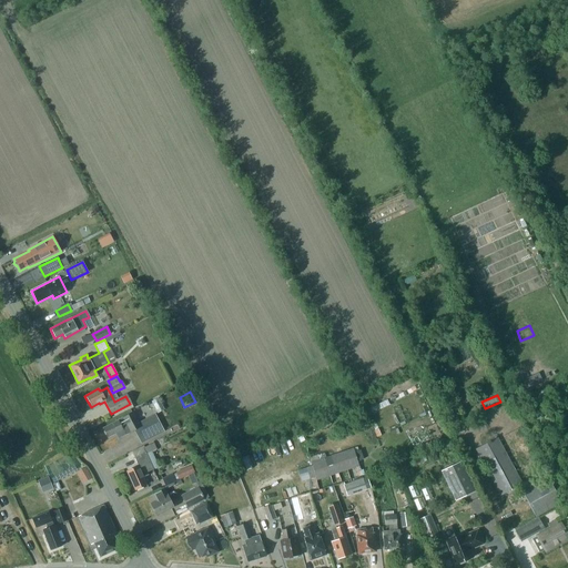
[(118,438),(139,427),(131,413),(102,428),(103,430),(102,432),(103,435),(105,435),(107,437),(114,433),(118,438)]
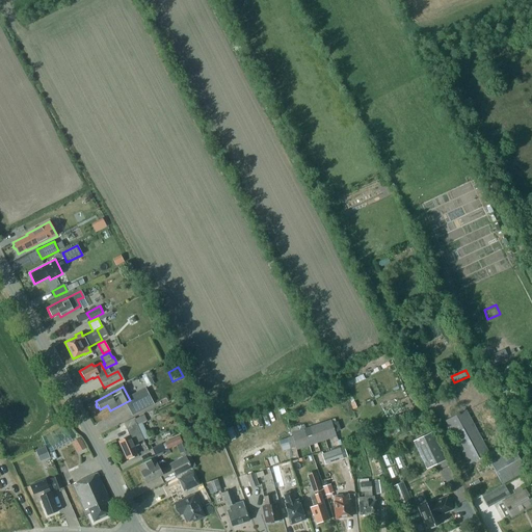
[(295,397),(284,402),(286,405),(286,406),(297,401),(295,397)]
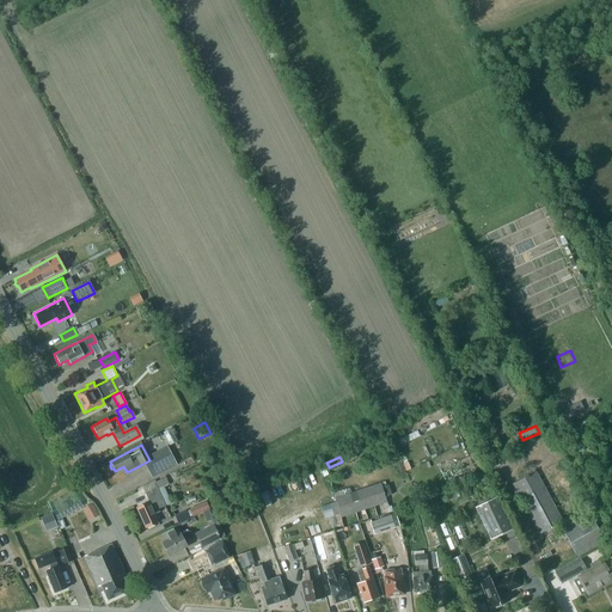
[(171,458),(148,470),(153,478),(176,466),(171,458)]
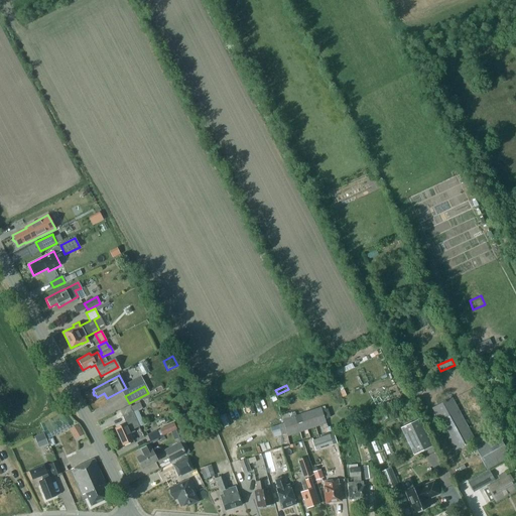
[(472,440),(487,469),(510,457),(496,431),(481,439),(479,436),(474,438),(452,397),(432,408),(455,449),(472,440)]
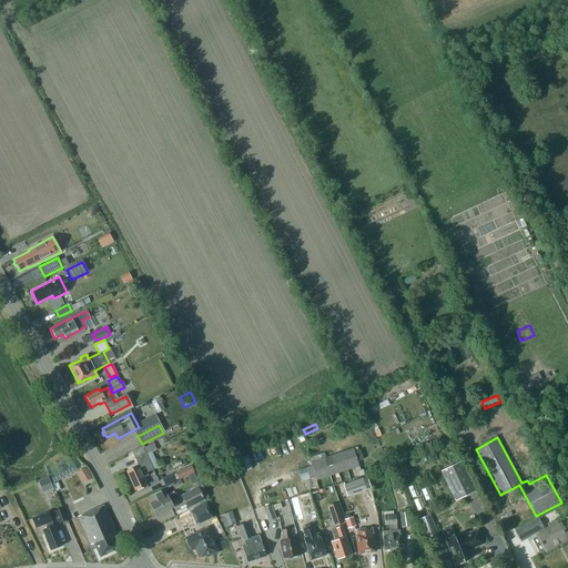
[(142,477),(149,475),(148,473),(159,467),(151,452),(156,449),(154,444),(143,448),(143,447),(132,453),(138,466),(127,472),(134,489),(145,484),(142,477)]
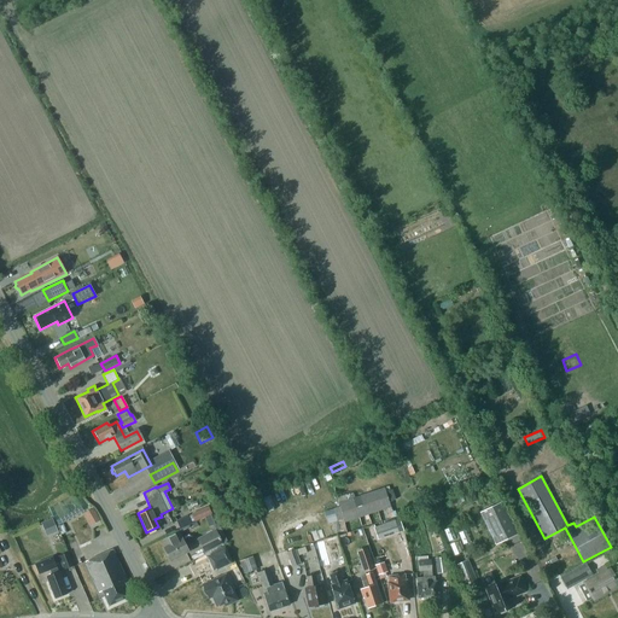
[(340,503),(342,507),(333,511),(337,522),(343,519),(345,523),(392,507),(385,488),(340,503)]
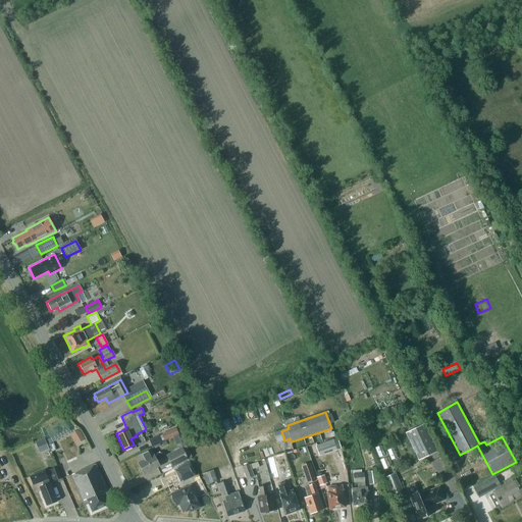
[(47,444),(68,432),(62,419),(41,430),(47,444)]
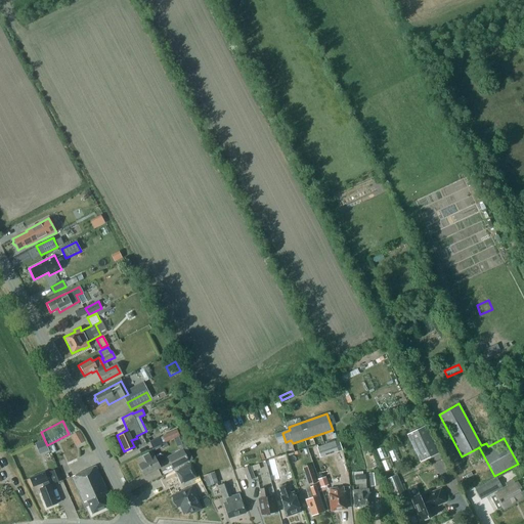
[(406,435),(420,463),(439,453),(426,426),(406,435)]
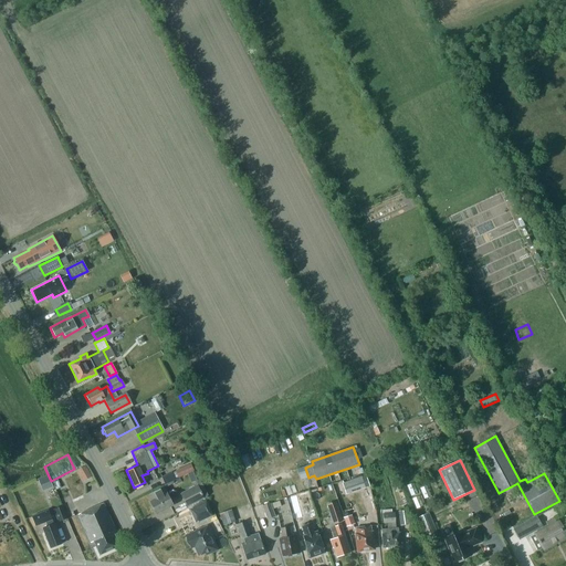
[(74,470),(81,481),(90,477),(84,464),(74,470)]
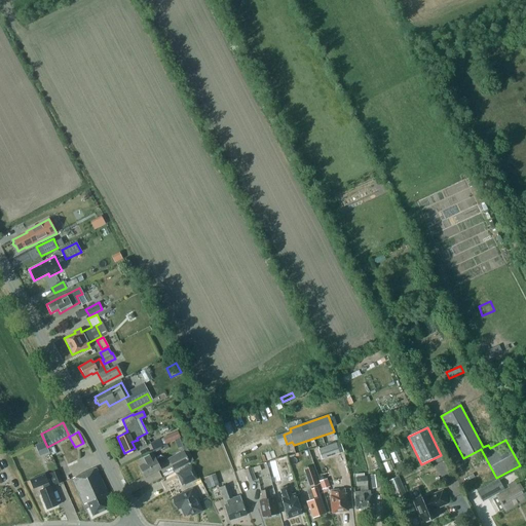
[(163,438),(165,444),(180,438),(177,431),(163,438)]
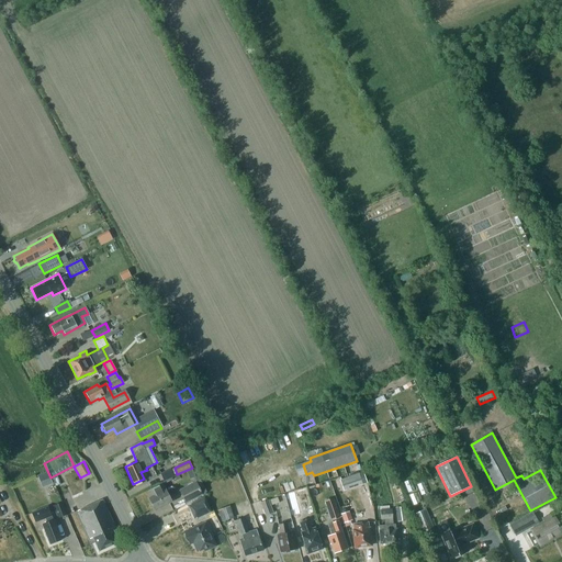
[(160,473),(164,482),(175,476),(170,469),(160,473)]
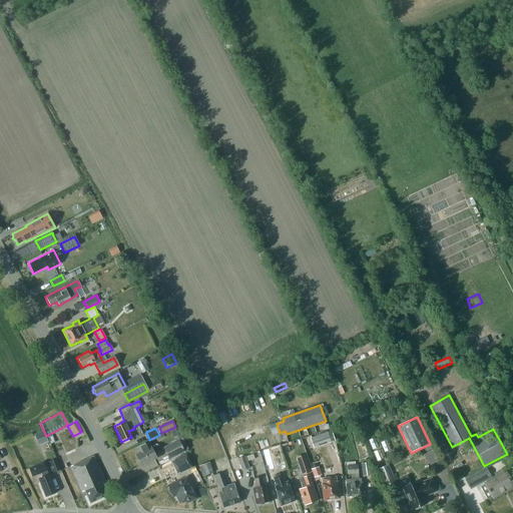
[(34,435),(39,446),(48,442),(43,431),(34,435)]
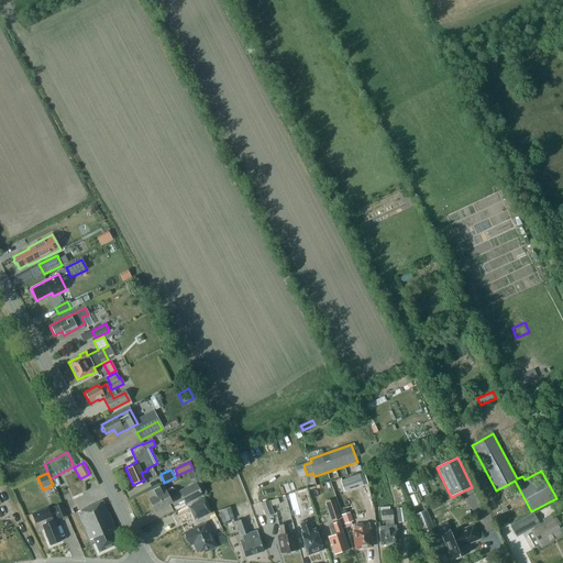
[(341,479),(344,490),(367,484),(363,473),(341,479)]
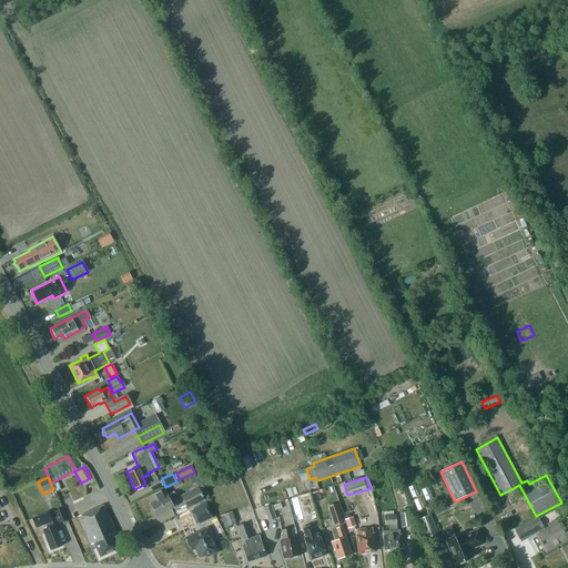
[(181,496),(188,509),(205,500),(204,499),(199,488),(198,487),(181,496)]
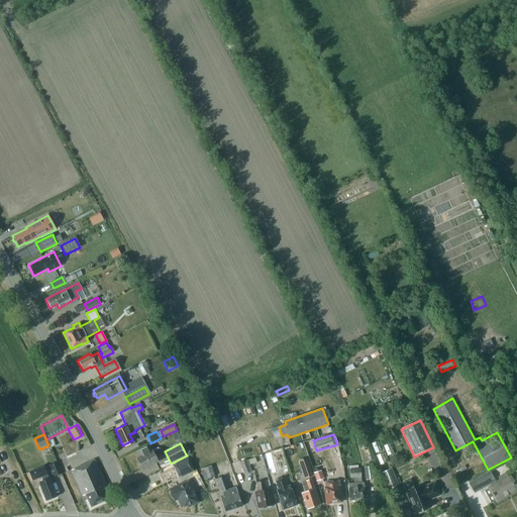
[(135,458),(142,470),(158,461),(154,456),(161,453),(159,448),(152,451),(148,444),(135,451),(138,456),(135,458)]
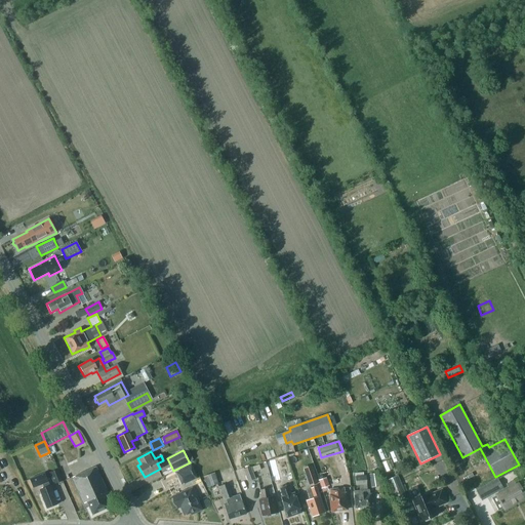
[(280,479),(275,459),(267,462),(272,481),(280,479)]
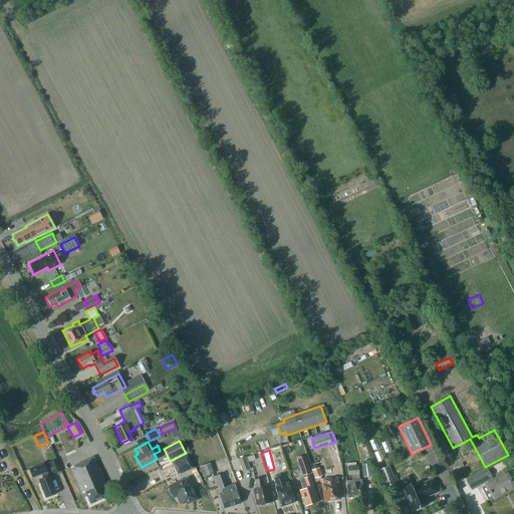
[(259,454),(246,458),(248,463),(260,459),(259,454)]
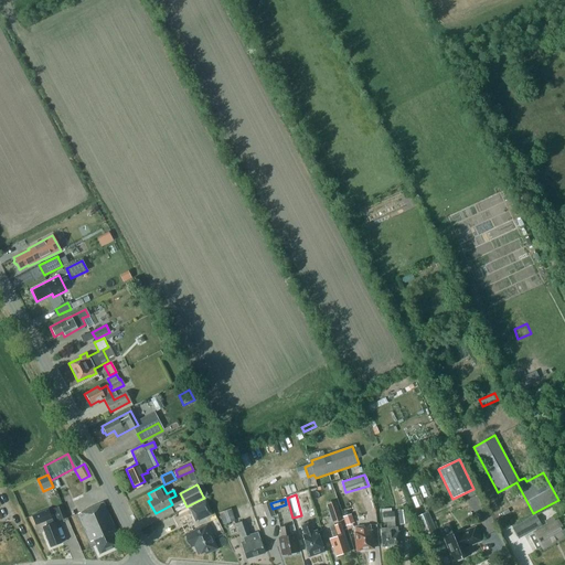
[(189,509),(195,523),(212,515),(205,500),(189,509)]
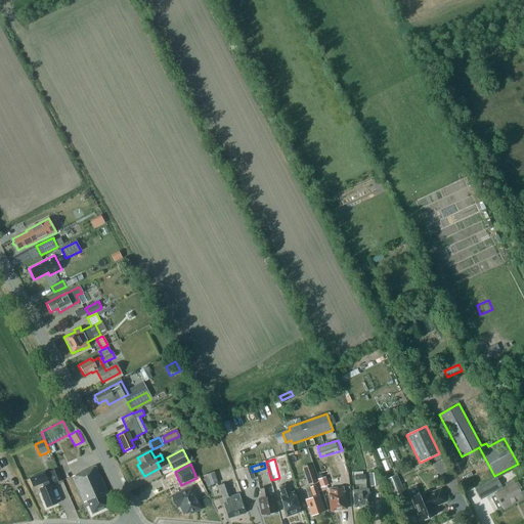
[(519,466),(513,469),(517,475),(523,472),(519,466)]
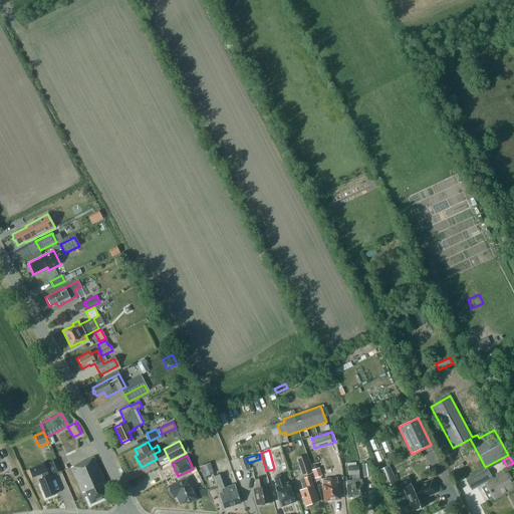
[(84,492),(90,504),(107,496),(103,487),(106,485),(93,458),(71,468),(82,493),(84,492)]
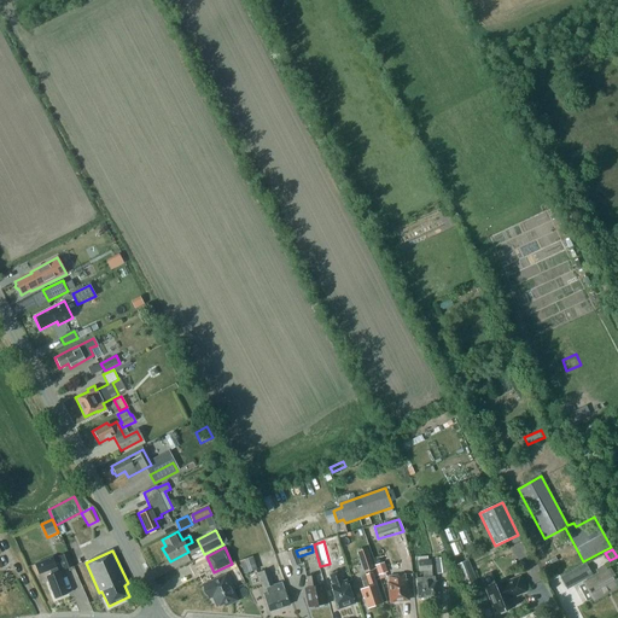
[(293,551),(286,553),(292,566),(298,564),(293,551)]
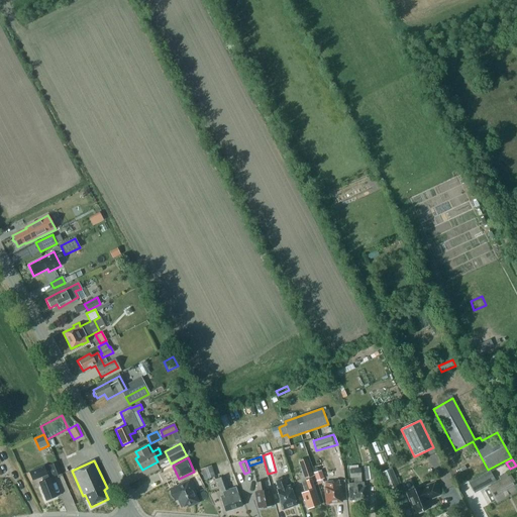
[(61,474),(56,462),(48,466),(53,477),(61,474)]
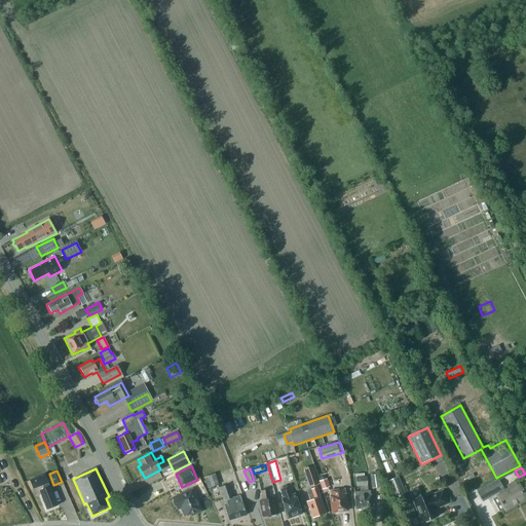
[(317,485),(313,473),(306,475),(310,487),(317,485)]
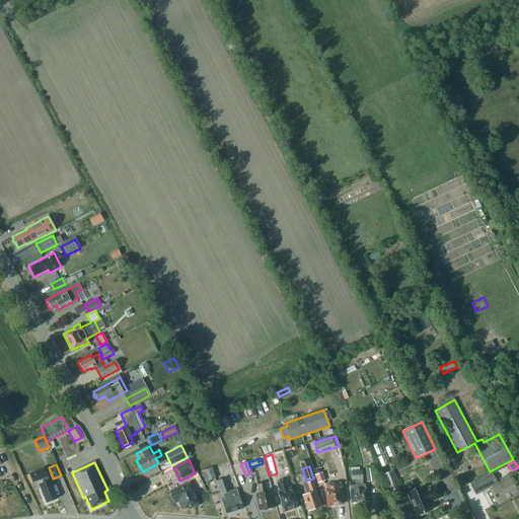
[(43,483),(39,485),(46,503),(57,499),(49,480),(48,476),(44,467),(28,473),(32,484),(42,479),(43,483)]
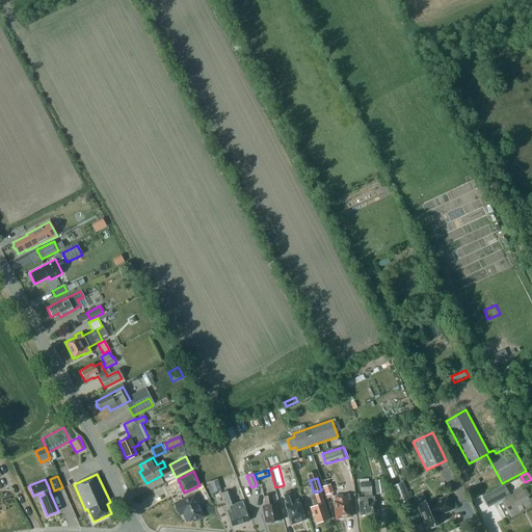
[(221,490),(217,479),(206,483),(210,495),(221,490)]
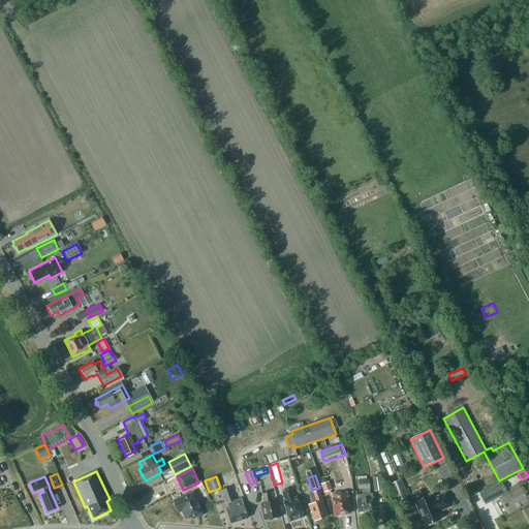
[(372,478),(374,492),(383,491),(381,476),(372,478)]
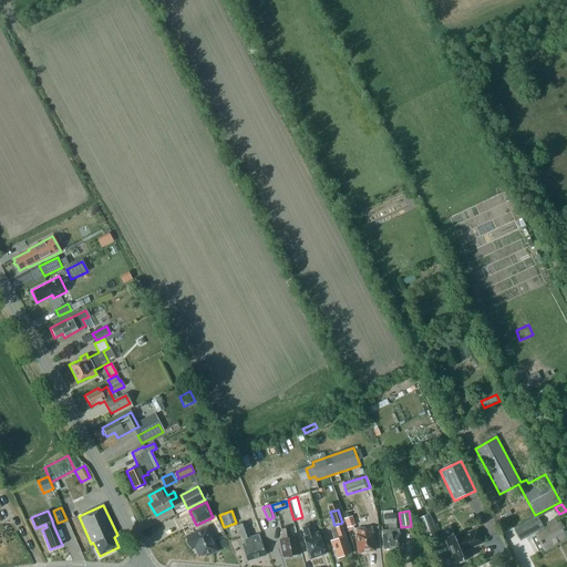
[(419,518),(416,519),(426,544),(440,539),(429,513),(418,517),(419,518)]
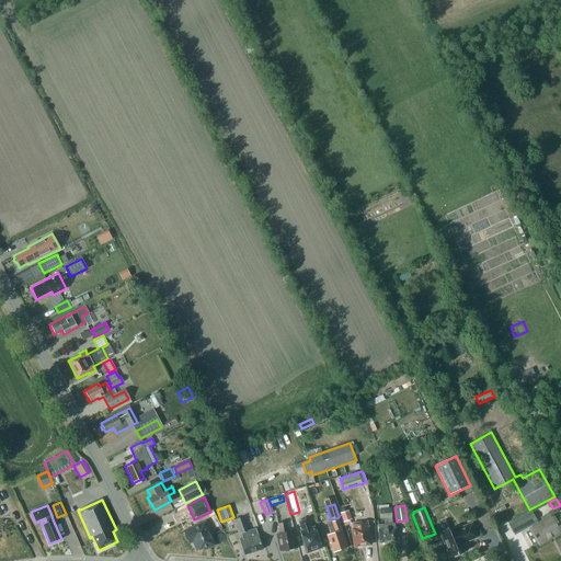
[(378,524),(380,541),(397,540),(396,528),(395,528),(395,523),(392,523),(391,508),(380,508),(380,517),(384,517),(384,524),(378,524)]
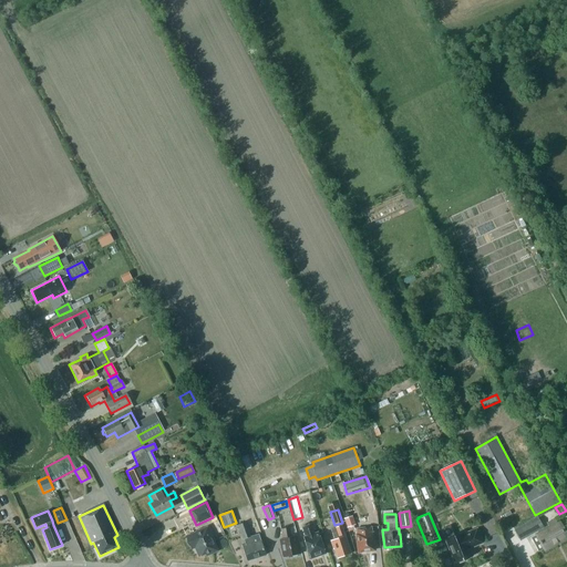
[(347,532),(356,529),(352,516),(343,517),(347,532)]
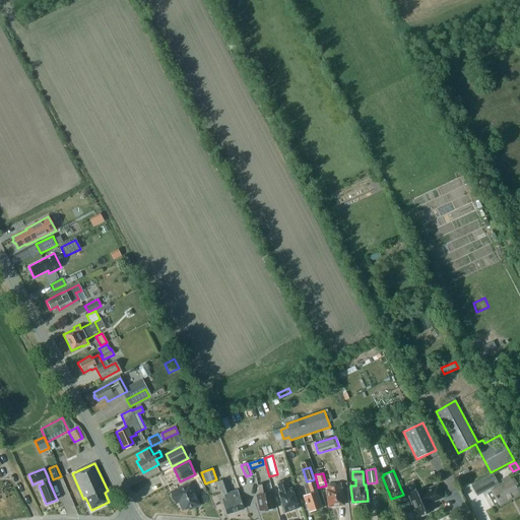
[(498,483),(493,474),(471,485),(476,496),(498,483)]
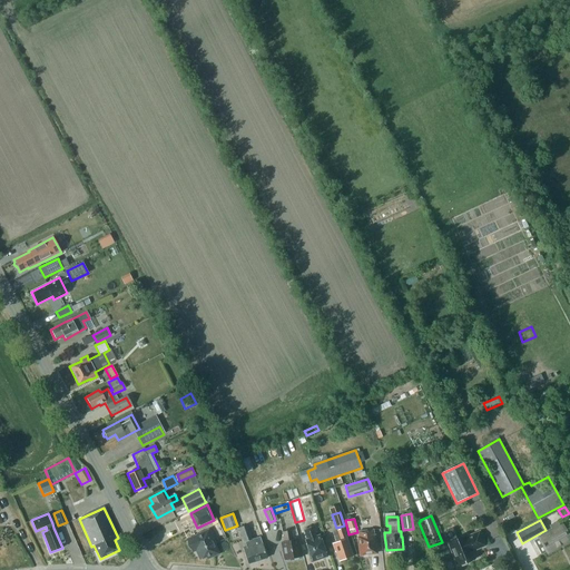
[(569,540),(569,539),(562,526),(560,527),(558,521),(549,526),(552,531),(534,540),(541,553),(547,551),(547,552),(569,540)]
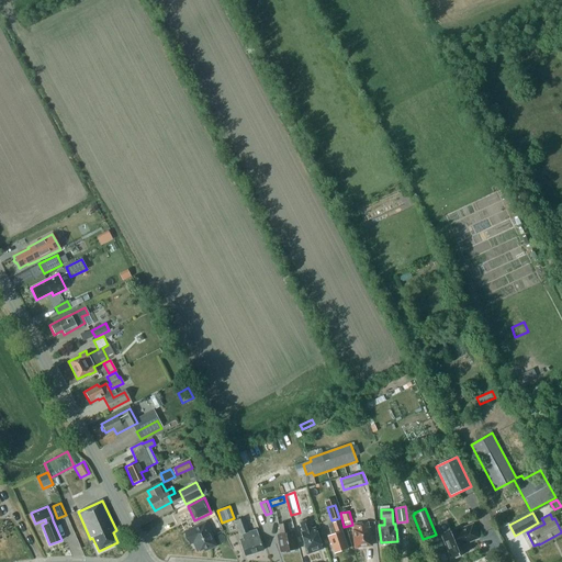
[(239,535),(240,535),(242,538),(238,539),(244,557),(261,552),(256,534),(249,536),(244,518),(235,521),(239,535)]
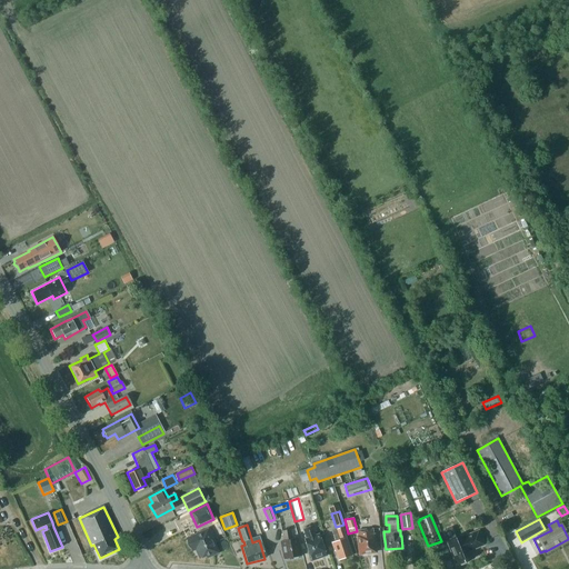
[(325,556),(328,555),(327,552),(326,552),(319,535),(316,536),(312,526),(303,529),(307,539),(305,540),(312,558),(310,559),(311,561),(320,558),(320,556),(323,555),(325,556)]
